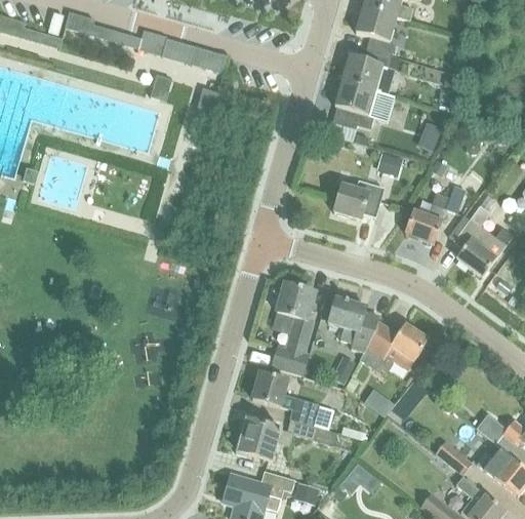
[(363,0),(362,6),(397,15),(400,16),(409,20),(412,7),(400,3),(401,0),(363,0)]
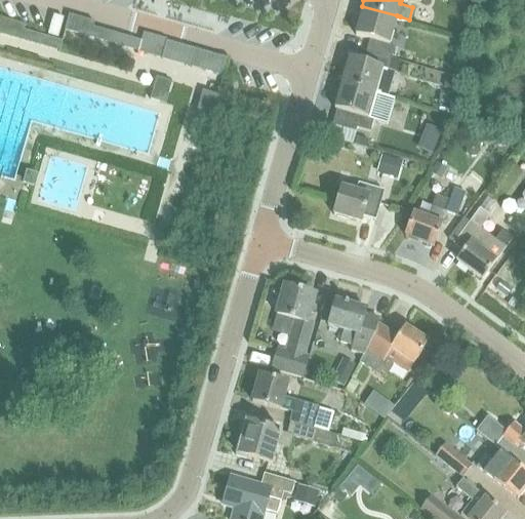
[(362,6),(355,32),(369,36),(366,47),(391,54),(395,42),(390,40),(396,15),(400,16),(397,15),(362,6)]
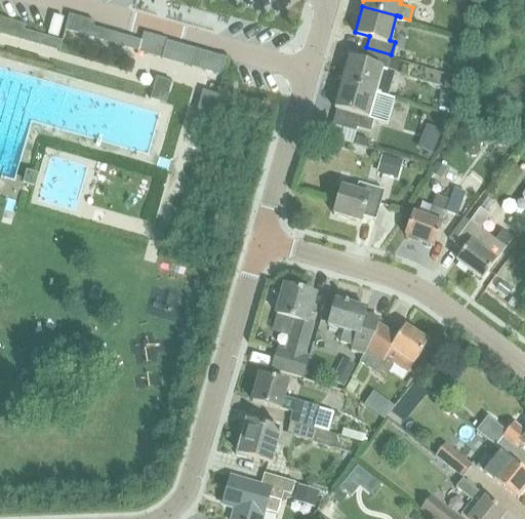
[(94,18),(69,11),(65,27),(161,55),(224,73),(229,55),(166,38),(143,31),(140,37),(92,24),(94,18)]
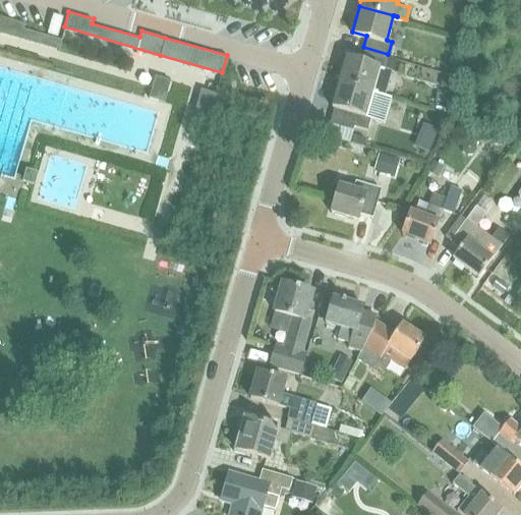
[(0,31),(58,48),(61,37),(23,25),(25,20),(0,12),(0,31)]
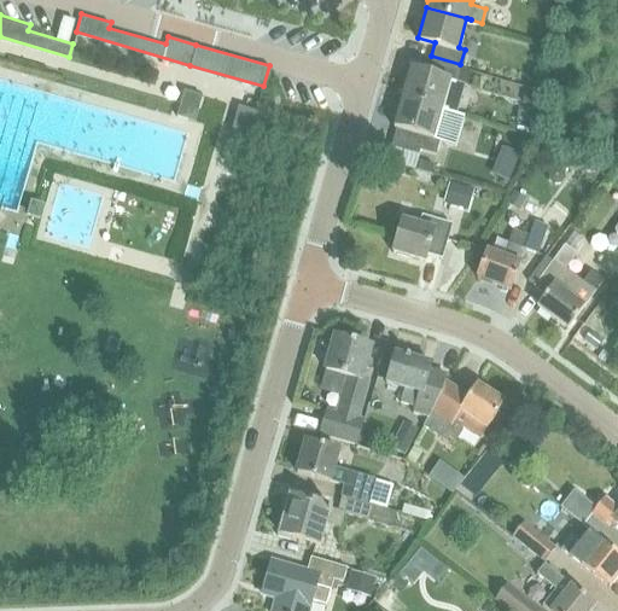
[(410,65),(402,94),(442,105),(456,110),(465,81),(456,79),(460,64),(431,56),(427,70),(410,65)]
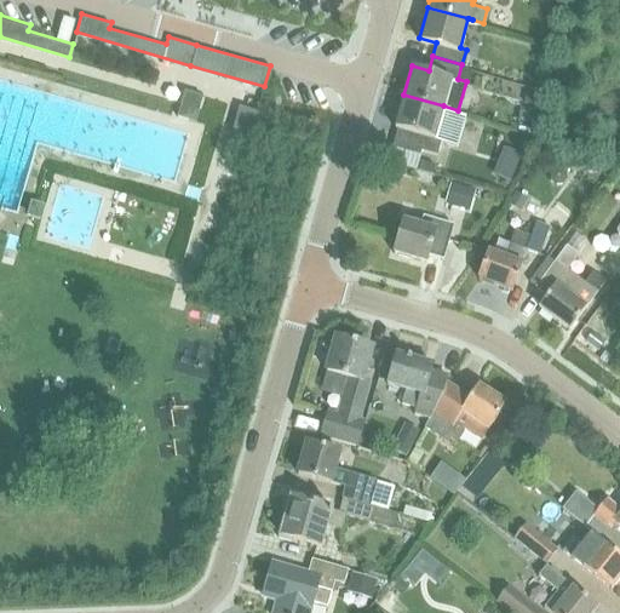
[(196,119),(204,93),(184,87),(177,113),(196,119)]
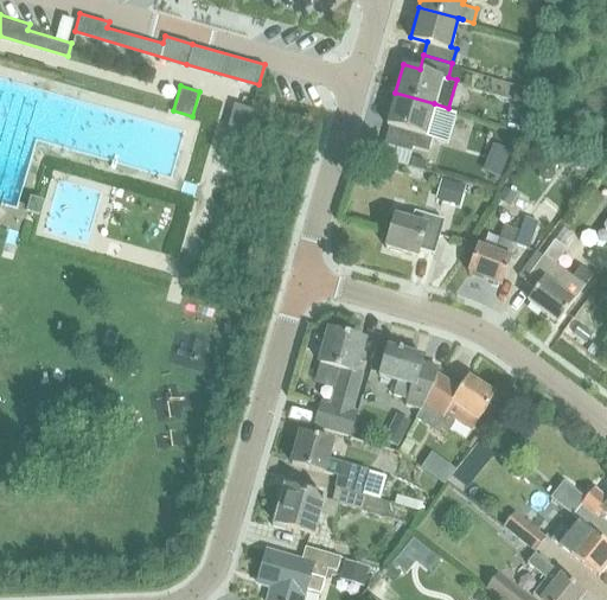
[(516,87),(513,96),(524,97),(525,88),(516,87)]
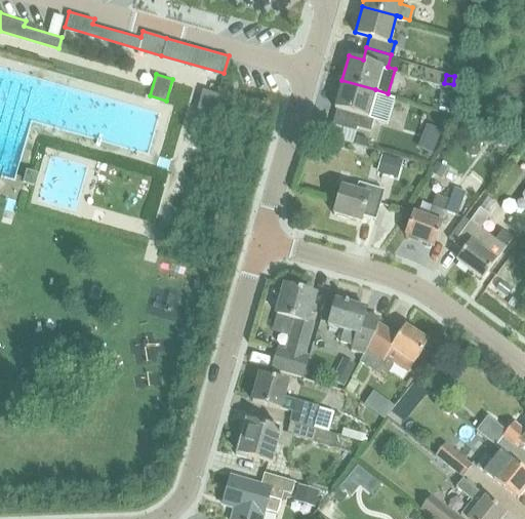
[(336,106),(333,117),(359,125),(370,128),(374,115),(389,118),(396,95),(388,93),(375,89),(341,80),(334,105),(336,106)]
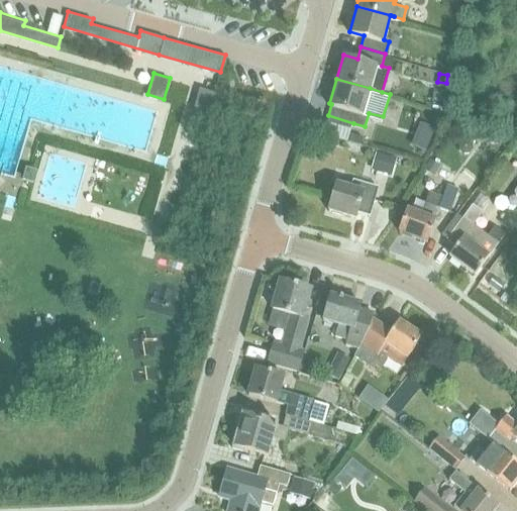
[(209,112),(215,90),(200,86),(194,108),(209,112)]
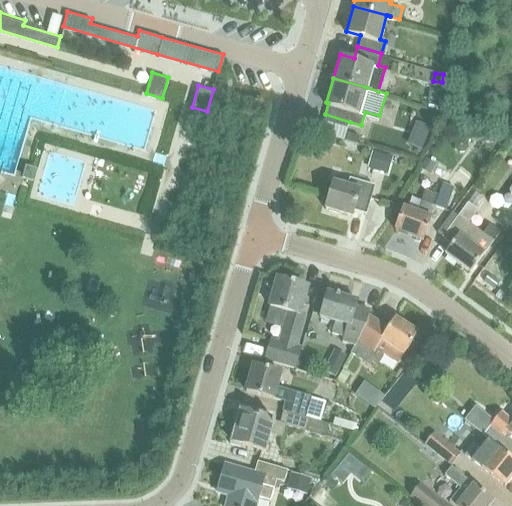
[(388,167),(392,153),(373,148),(369,161),(388,167)]
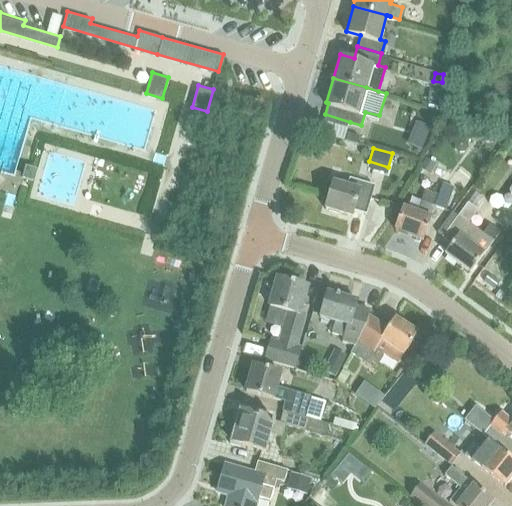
[(436,161),(427,156),(422,164),(431,170),(436,161)]
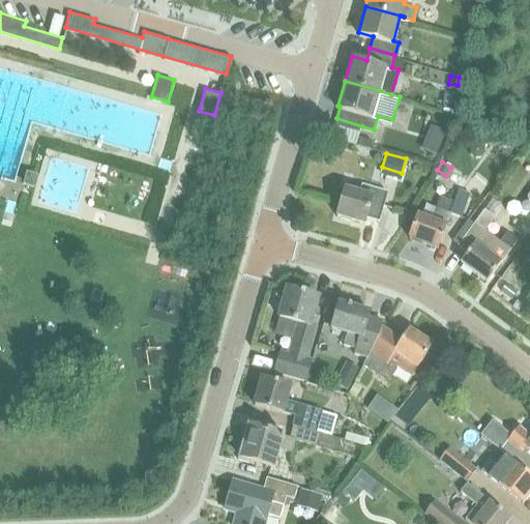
[(346,185),(337,213),(364,222),(366,215),(379,219),(388,190),(362,181),(359,190),(346,185)]
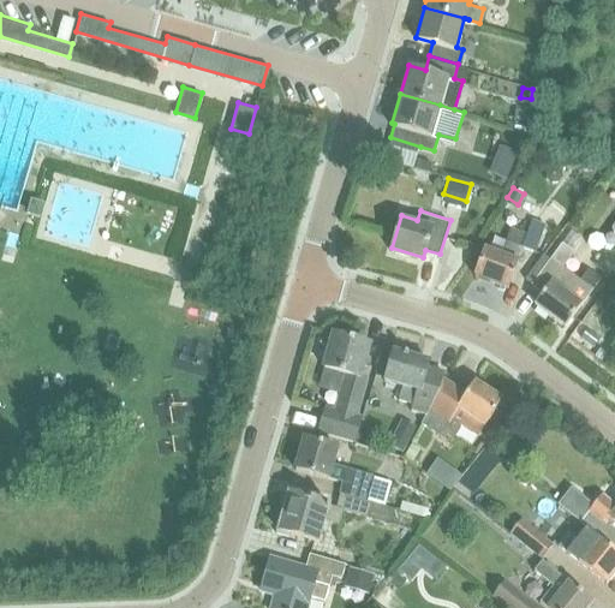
[(485,245),(476,272),(508,285),(519,257),(518,257),(523,244),(536,249),(545,221),(532,216),(527,231),(513,226),(503,251),(485,245)]
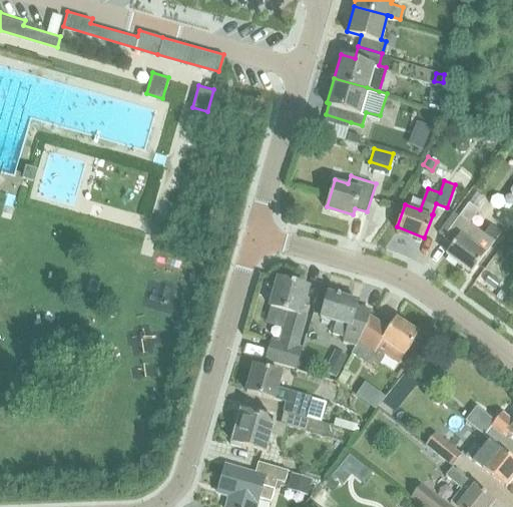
[(453,209),(439,229),(444,233),(444,234),(453,241),(446,250),(472,270),(501,228),(491,221),(485,230),(470,219),(479,207),(470,200),(460,214),(453,209)]
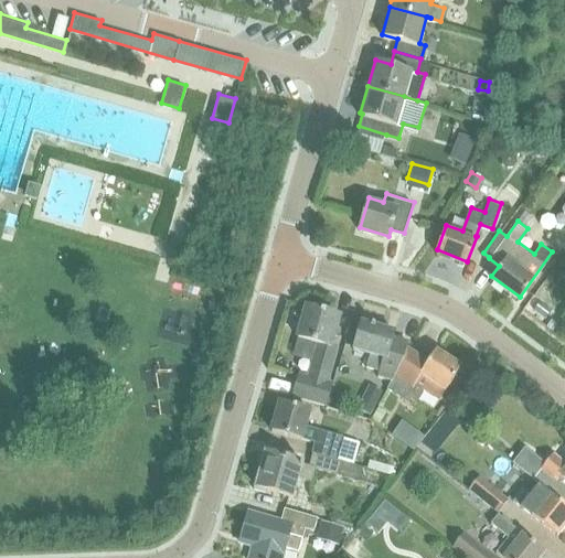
[(539,299),(533,307),(545,314),(551,307),(539,299)]
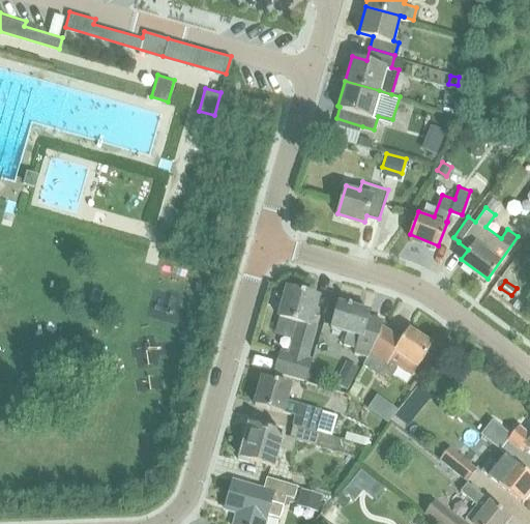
[(288,285),(280,314),(300,320),(291,350),(281,348),(274,370),(305,378),(312,356),(306,355),(316,323),(310,321),(318,293),(288,285)]
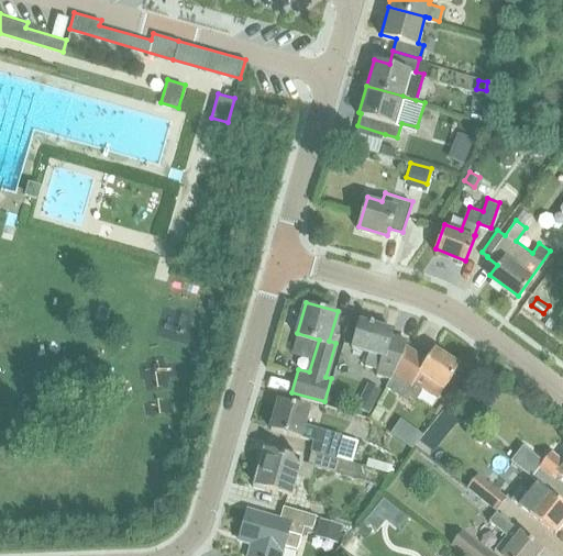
[(388,380),(407,341),(408,337),(392,333),(394,326),(361,318),(353,344),(370,348),(365,362),(379,365),(377,371),(390,375),(388,380)]
